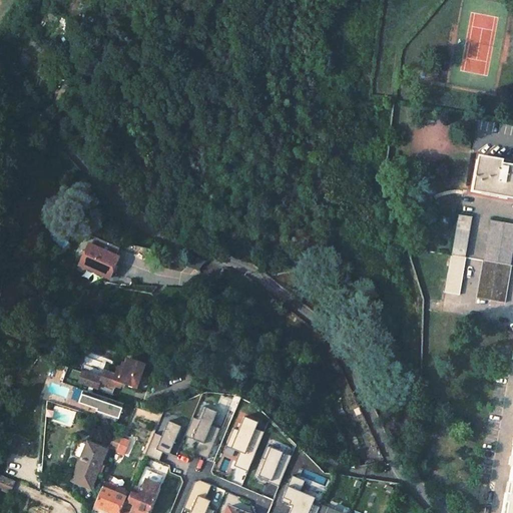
[(485,162),(475,160),(470,192),(495,197),(512,199),(512,167),(503,165),(503,163),(500,162),(500,161),(486,159),(485,162)]
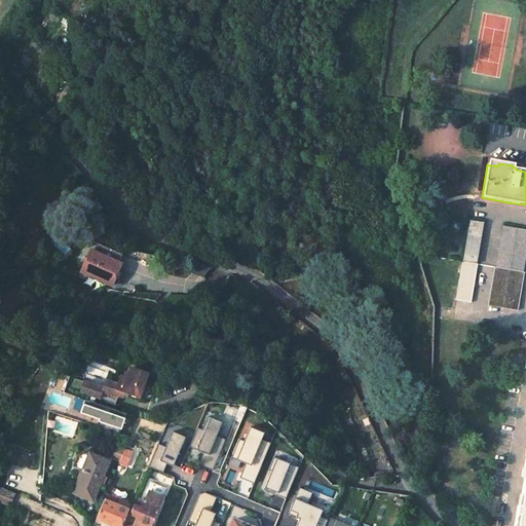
[(477,264),(483,224),(470,222),(462,262),(477,264)]
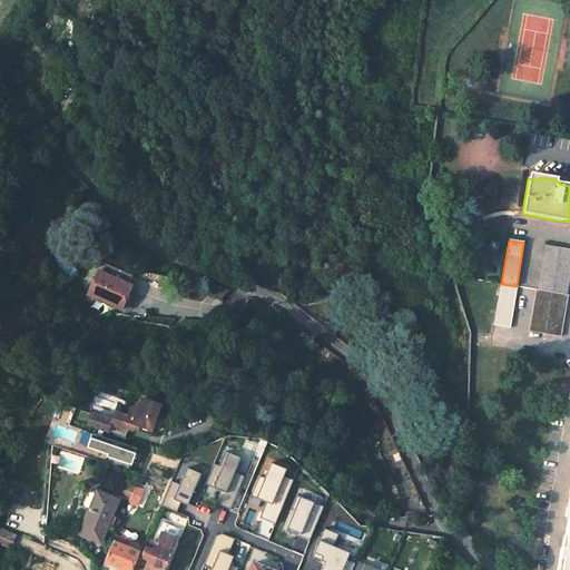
[(566,295),(569,273),(569,249),(547,246),(538,291),(566,295)]
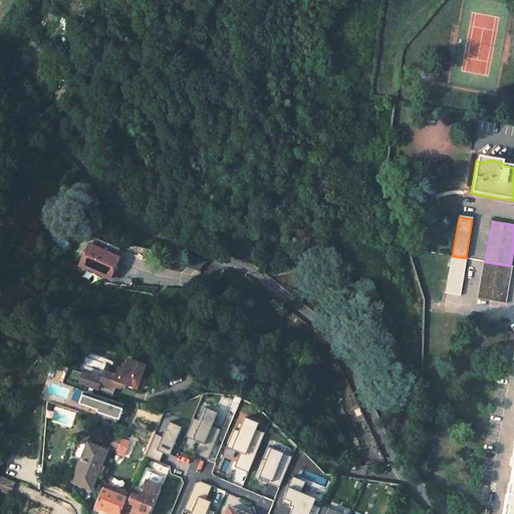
[(104,244),(102,250),(113,253),(115,247),(104,244)]
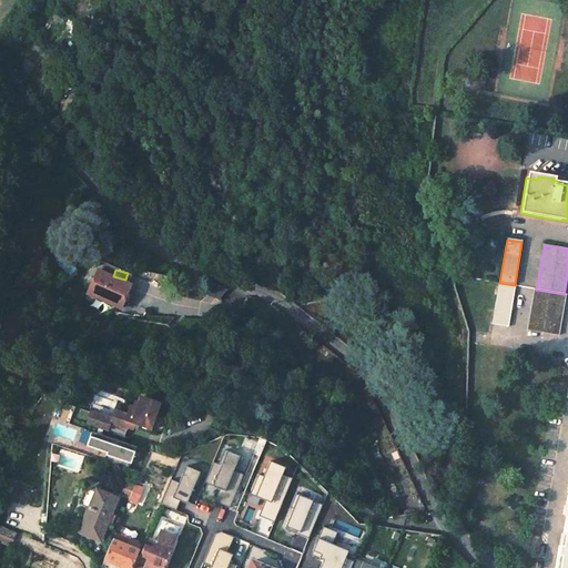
[(130,288),(97,275),(88,297),(121,311),(130,288)]
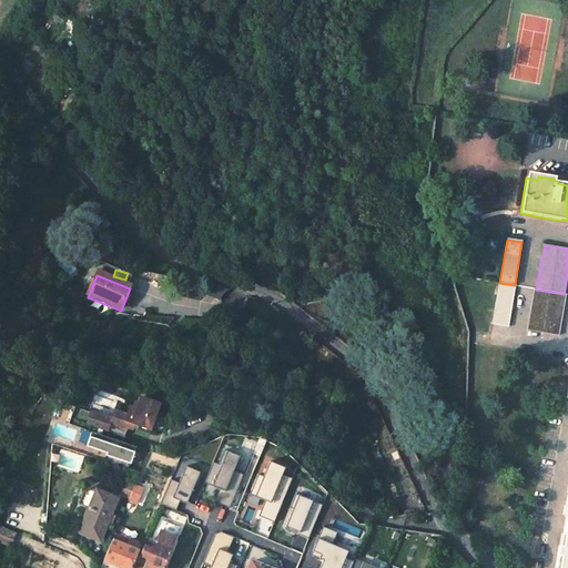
[(499,283),(492,324),(508,327),(516,286),(515,285),(499,283)]
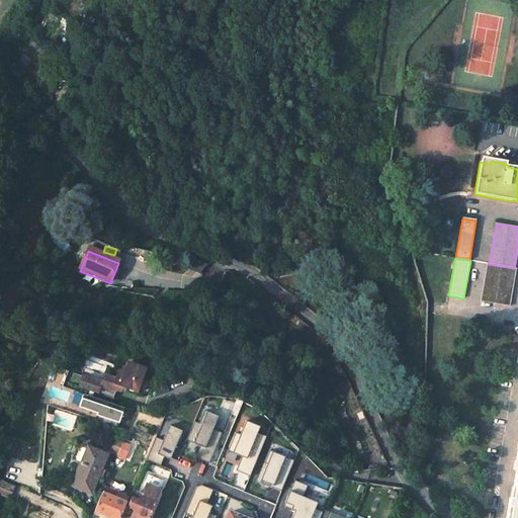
[(488,264),(481,301),(509,307),(516,269),(514,268),(489,264),(488,264)]
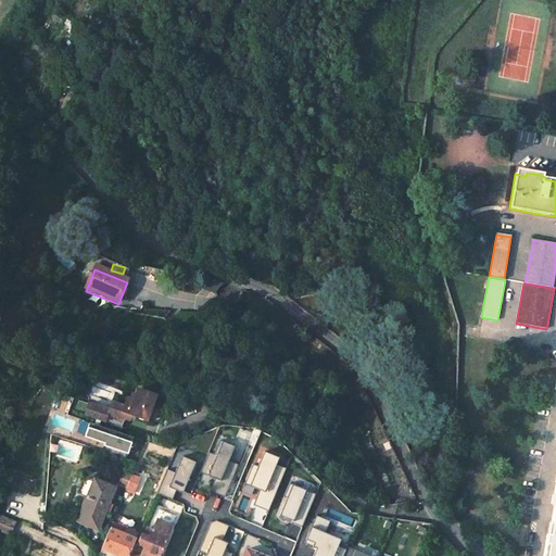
[(133,422),(134,420),(149,427),(160,400),(141,393),(139,399),(137,397),(135,402),(131,401),(127,412),(112,406),(110,413),(87,405),(84,415),(119,427),(123,418),(133,422)]
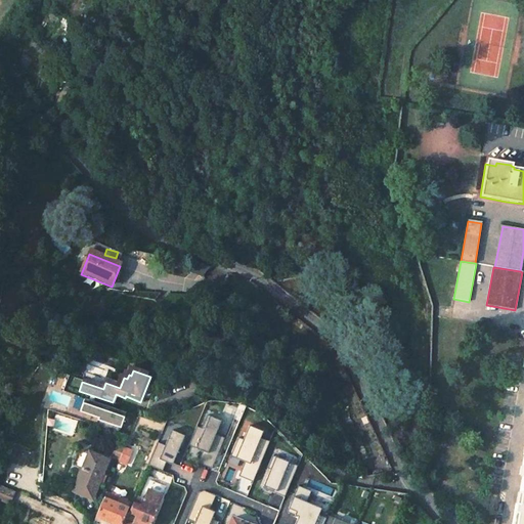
[(81,412),(100,420),(122,427),(127,413),(99,404),(86,399),(81,412)]
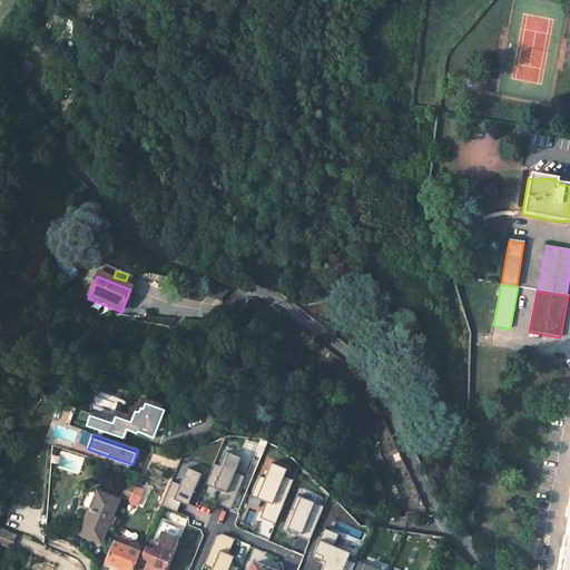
[(232,508),(241,474),(234,472),(238,457),(222,452),(218,465),(212,463),(202,499),(232,508)]
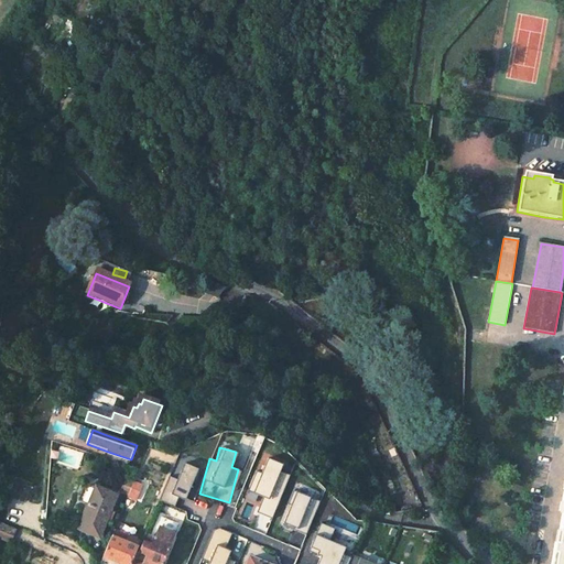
[(108,452),(108,453),(130,461),(131,459),(108,452)]
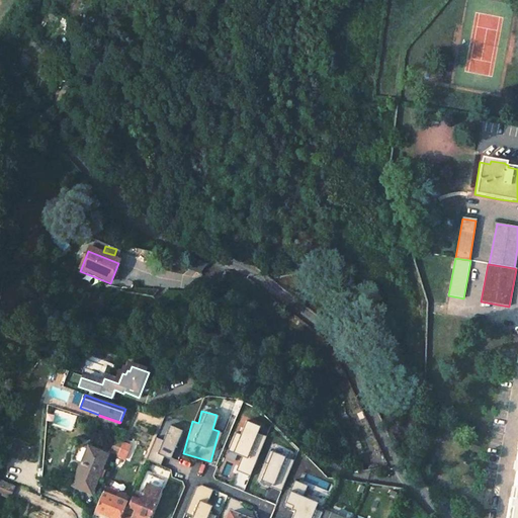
[(119,423),(99,416),(97,421),(117,429),(119,423)]
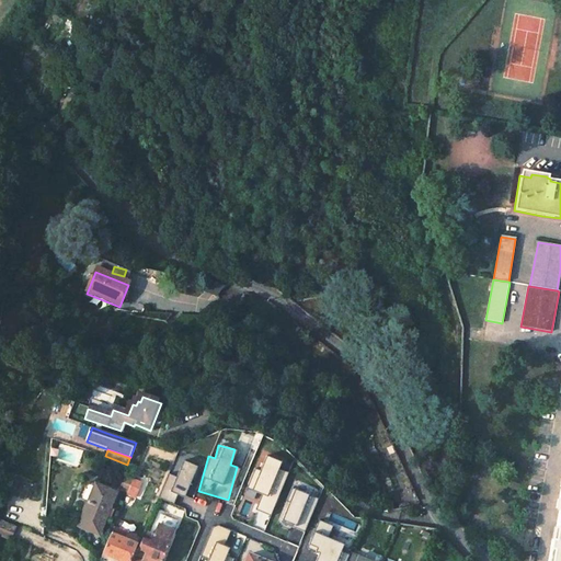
[(141,481),(134,478),(128,492),(136,495),(141,481)]
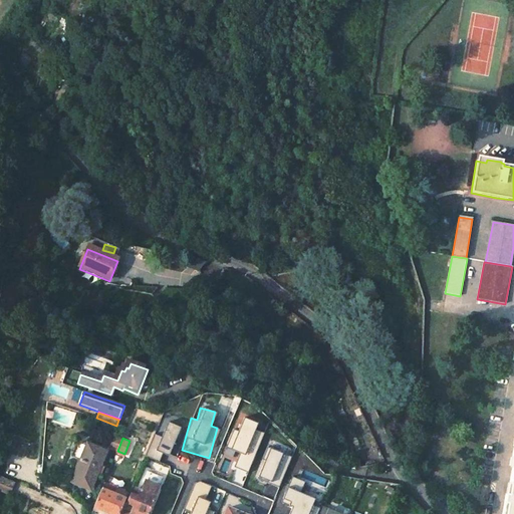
[(296,447),(290,441),(287,449),(294,452),(296,447)]
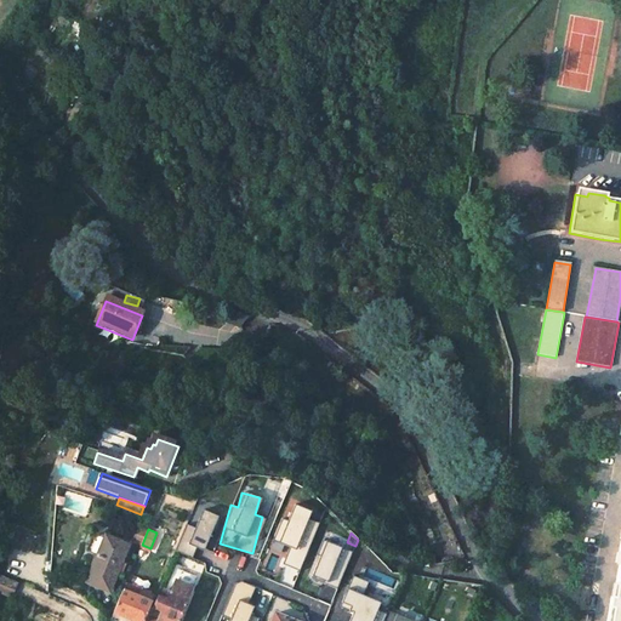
[(126,547),(108,539),(101,558),(98,557),(89,584),(108,592),(126,547)]
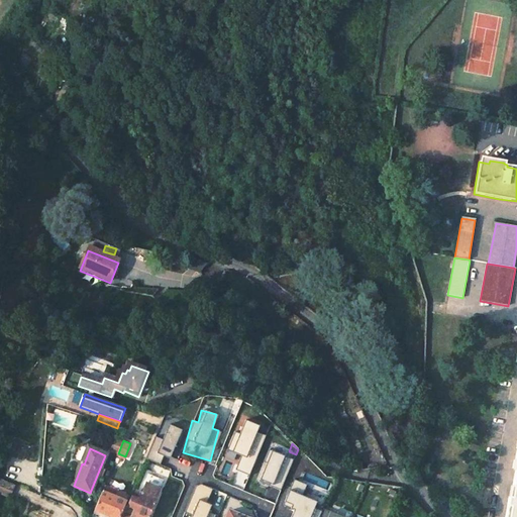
[(362,457),(355,458),(359,467),(365,466),(362,457)]
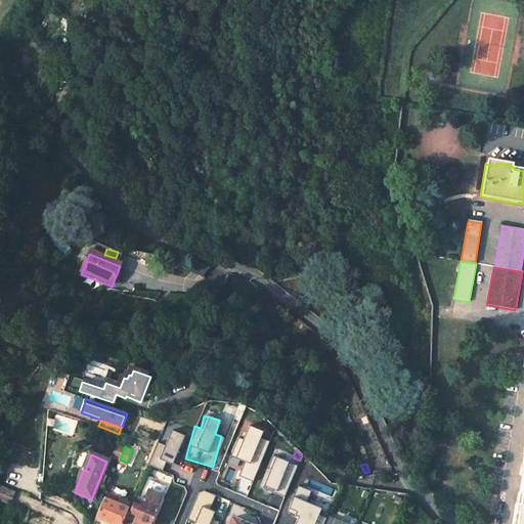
[(273,489),(263,485),(257,498),(260,499),(258,501),(254,499),(249,511),(262,516),(266,517),(270,507),(267,505),(273,489)]
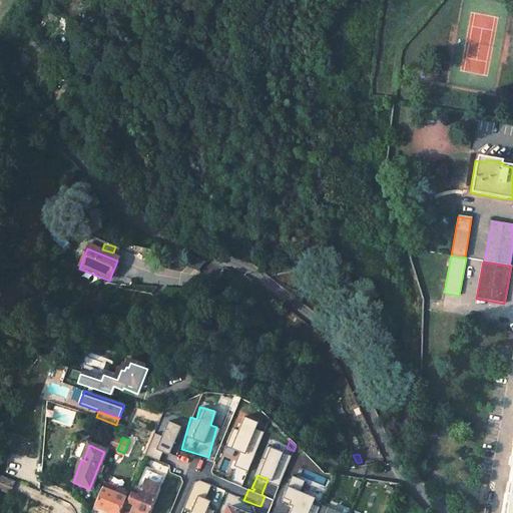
[(16,485),(1,479),(0,480),(0,494),(10,499),(16,485)]
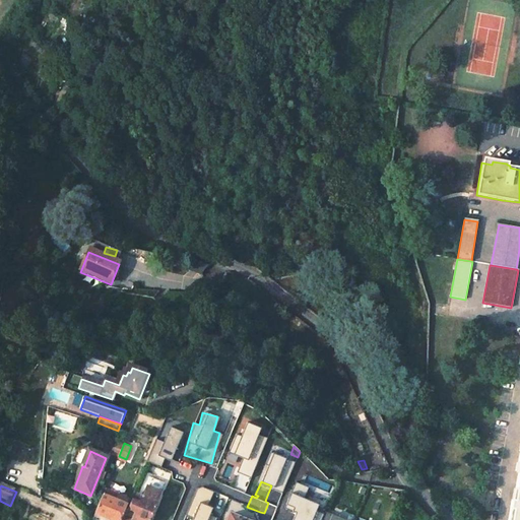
[(519,519),(519,485),(517,485),(510,519),(519,519)]
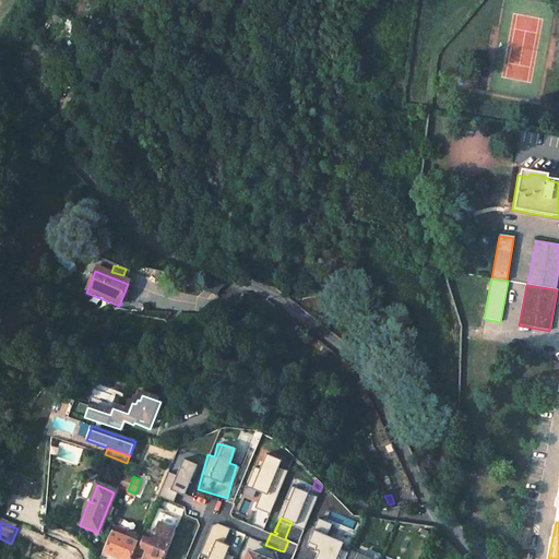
[(143,538),(142,537),(131,558),(161,558),(173,531),(161,525),(156,534),(147,531),(143,538)]
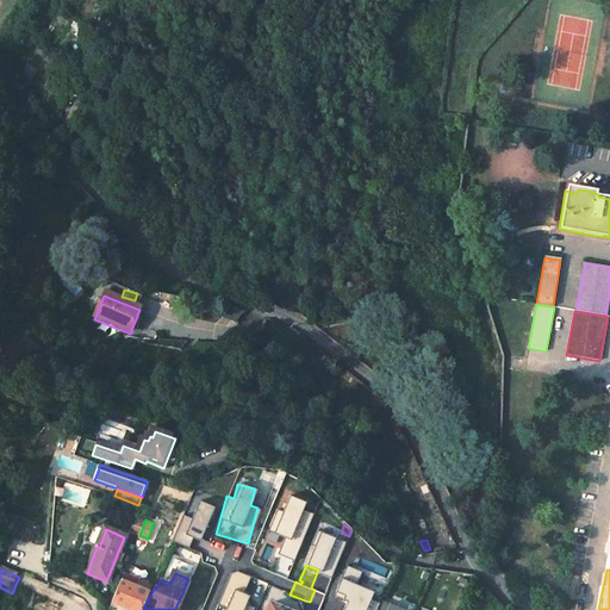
[(123,576),(111,603),(128,609),(139,609),(147,593),(135,587),(139,579),(130,574),(129,578),(123,576)]
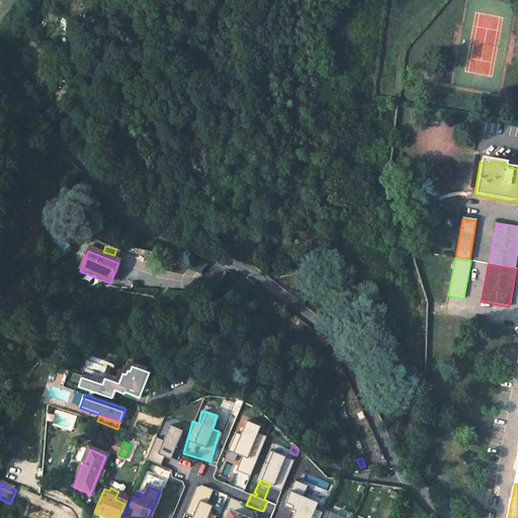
[(172,506),(165,503),(159,517),(183,517),(186,511),(185,511),(187,506),(182,504),(184,499),(176,496),(172,506)]
